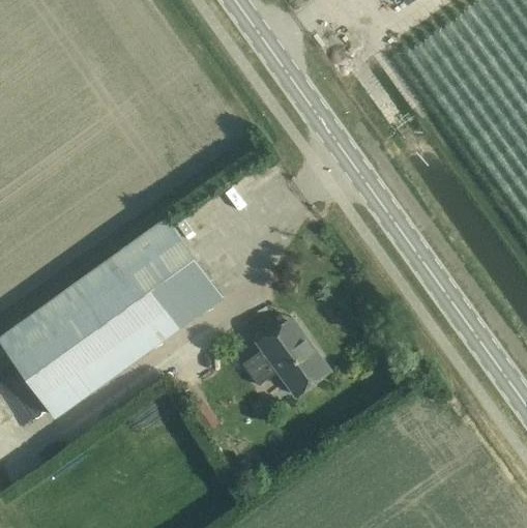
[(236,195),(254,183),(249,175),(231,186),(236,195)]
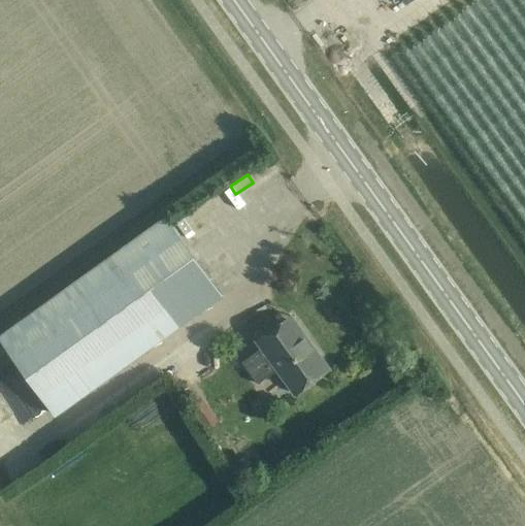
[(163,219),(0,335),(0,344),(53,418),(220,297),(163,219)]
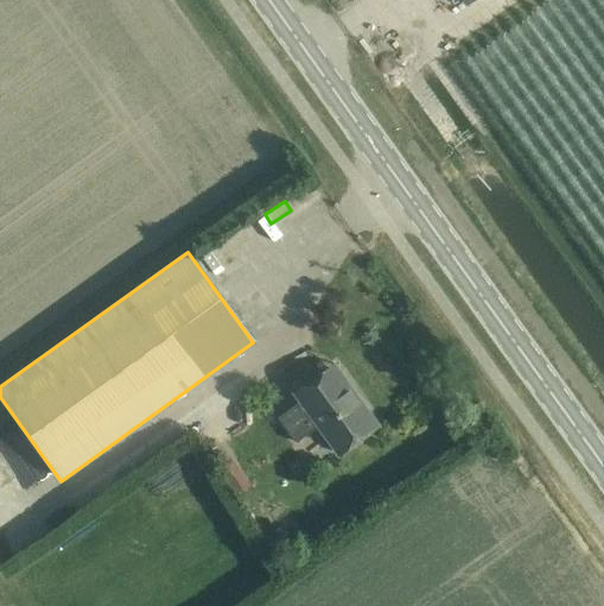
[(293,444),(316,429),(335,456),(375,427),(375,425),(373,427),(362,412),(364,411),(339,377),(334,380),(326,371),(292,396),(298,404),(275,420),(293,444)]
